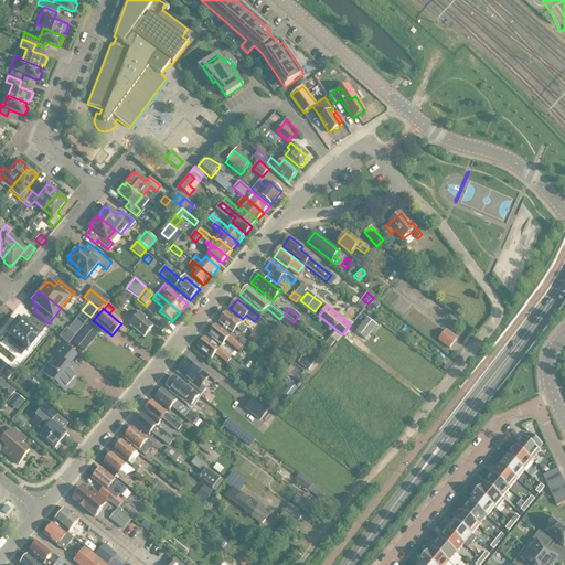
[(144,337),(153,326),(145,320),(147,318),(140,312),(129,326),(144,337)]
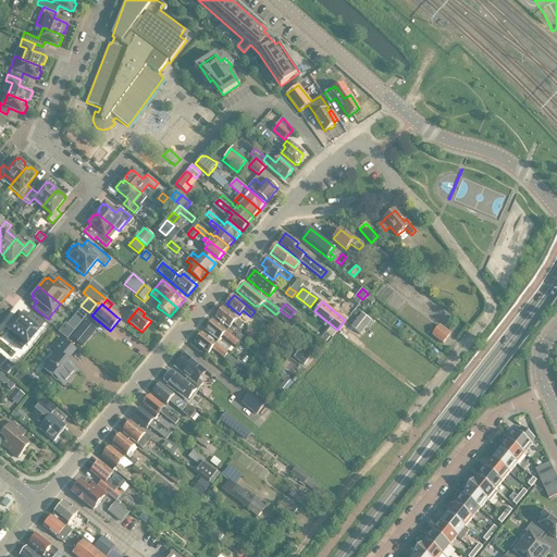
[(240,327),(243,324),(223,308),(215,317),(229,326),(233,322),(240,327)]
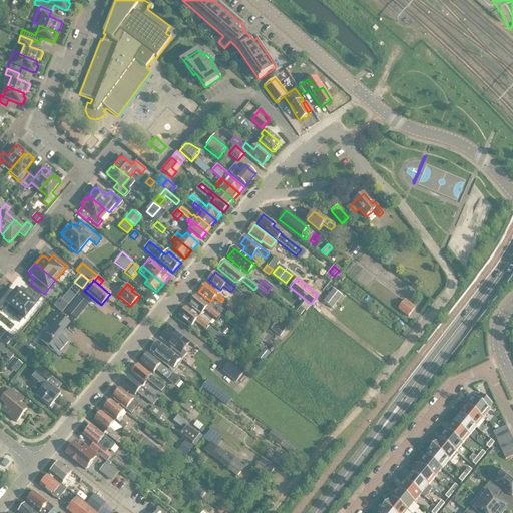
[(265,299),(268,294),(260,288),(257,293),(265,299)]
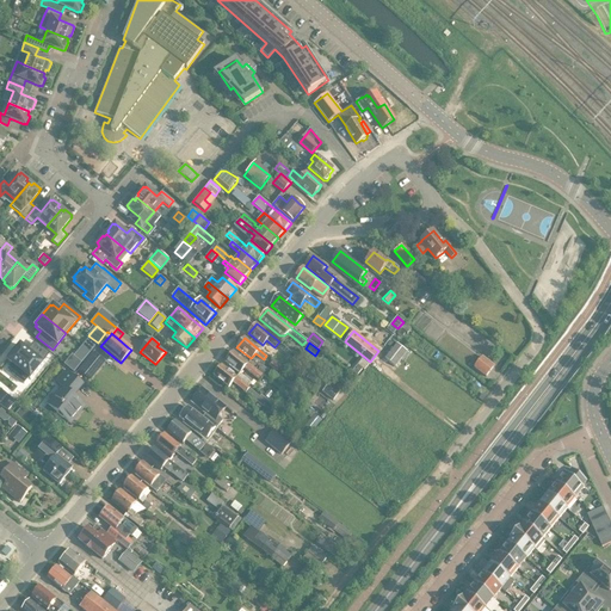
[(29,352),(26,351),(20,345),(7,359),(12,363),(6,370),(23,383),(29,377),(30,378),(42,363),(48,355),(36,344),(29,352)]
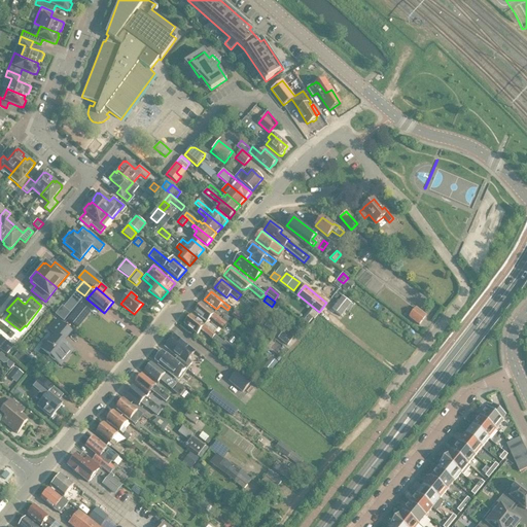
[(341,317),(350,304),(342,297),(332,310),(341,317)]
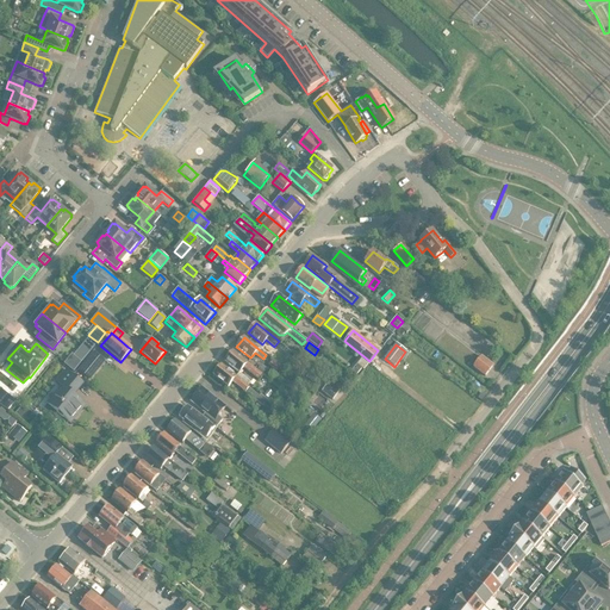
[(259,379),(262,374),(232,350),(224,360),(240,372),(243,367),(259,379)]
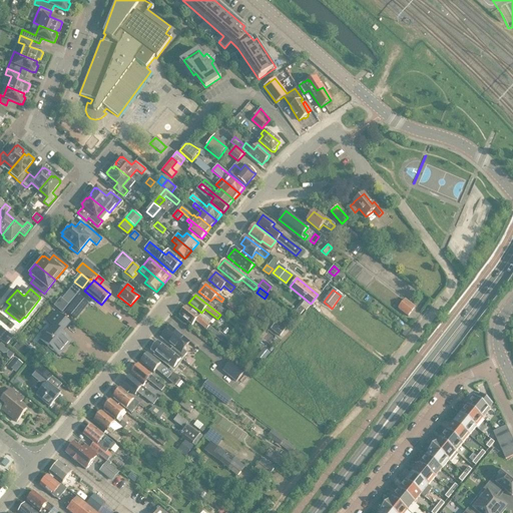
[(61,312),(68,305),(62,300),(60,298),(54,306),(61,312)]
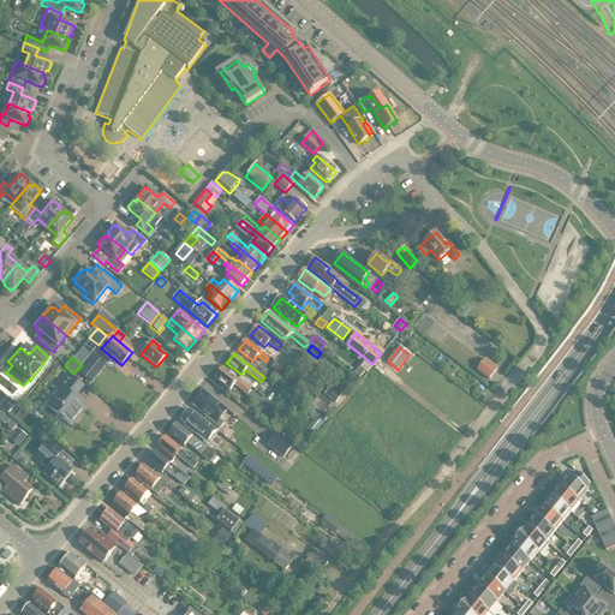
[(90,381),(103,364),(95,357),(81,374),(90,381)]
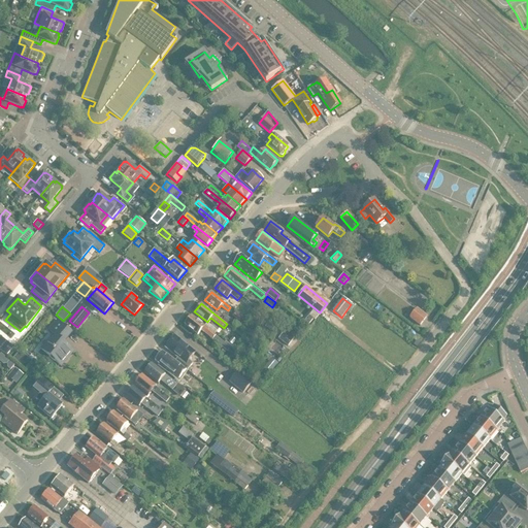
[(420,325),(427,316),(417,308),(409,318),(420,325)]
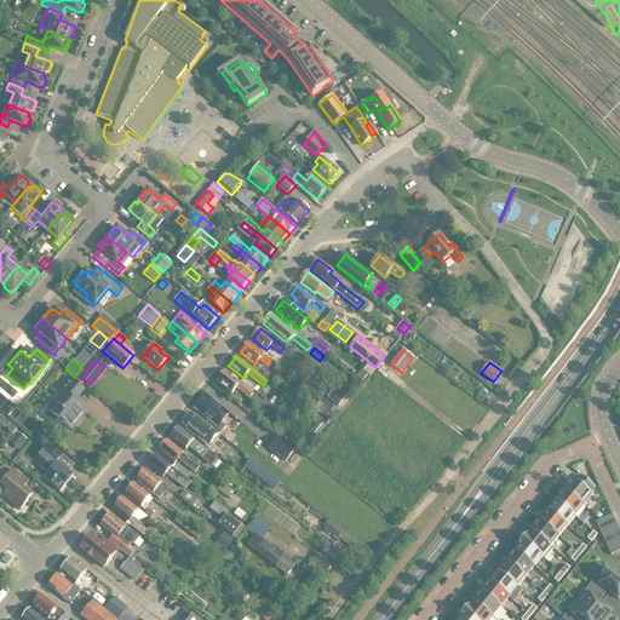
[(355,377),(360,380),(366,374),(361,369),(355,377)]
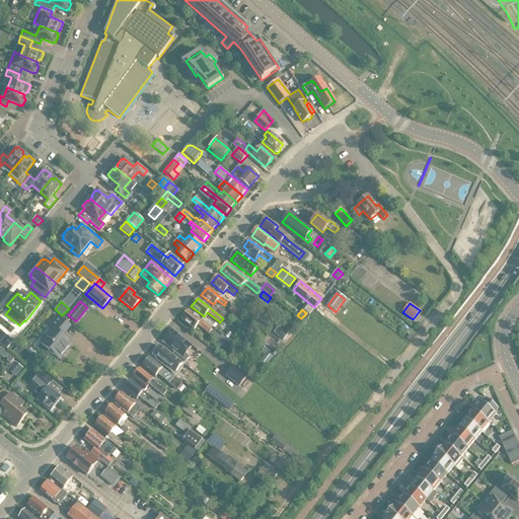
[(212,329),(202,320),(189,310),(181,318),(194,328),(198,323),(204,328),(224,345),(227,341),(222,336),(221,337),(212,329)]
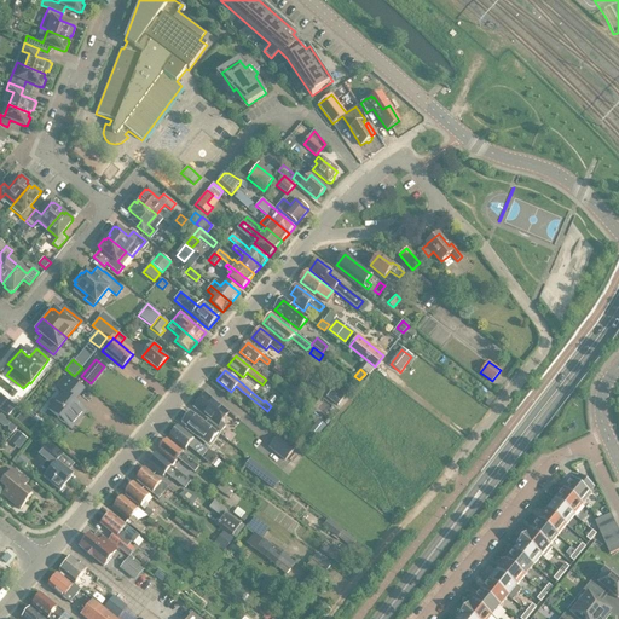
[(85,389),(67,375),(57,386),(62,391),(46,409),(71,429),(87,411),(75,401),(85,389)]
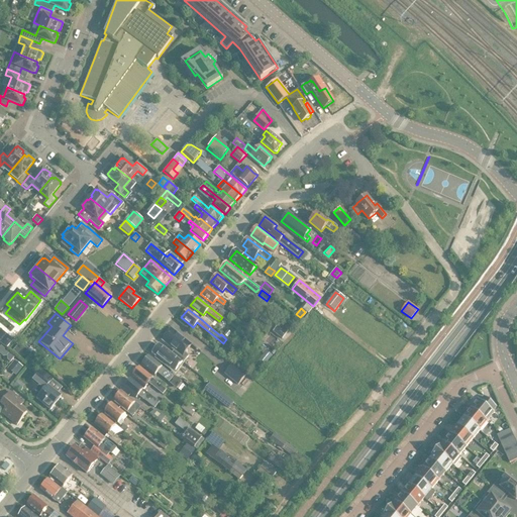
[(272,331),(279,338),(286,330),(278,324),(272,331)]
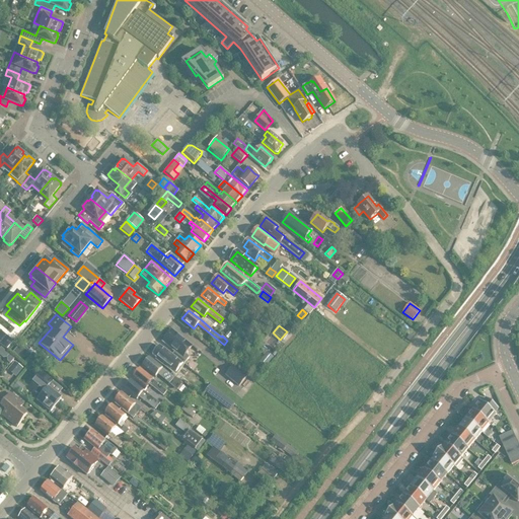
[(171,329),(162,341),(174,351),(171,355),(183,364),(190,356),(186,353),(192,345),(171,329)]
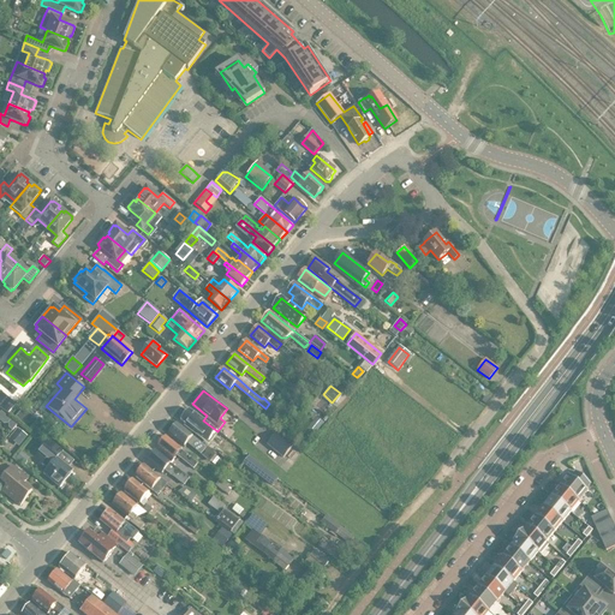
[(15,404),(0,392),(0,407),(7,413),(15,404)]
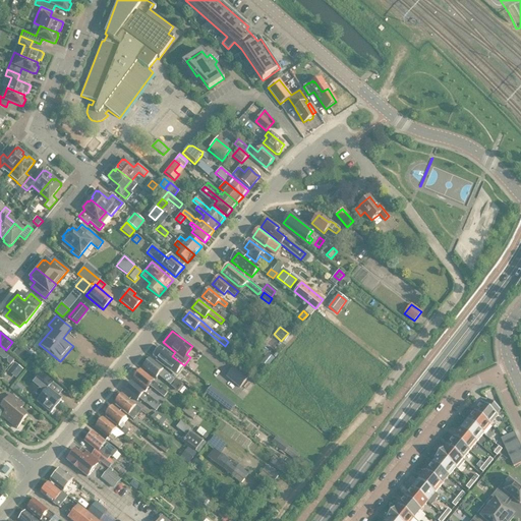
[(19,346),(12,354),(18,359),(25,351),(19,346)]
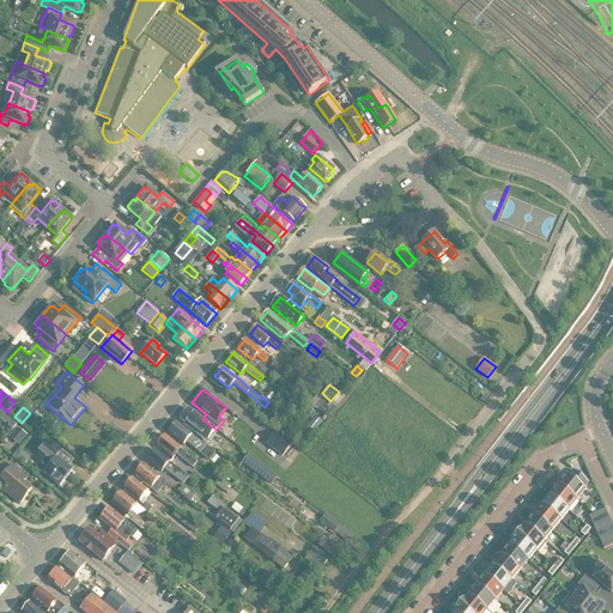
[(212,437),(222,444),(228,438),(218,430),(217,431),(188,407),(180,418),(194,429),(198,425),(212,437)]
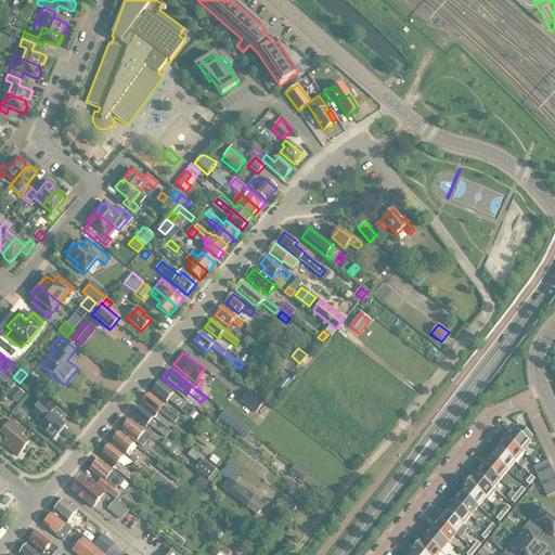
[(0,379),(3,383),(8,383),(8,386),(11,389),(15,383),(1,371),(0,372),(0,379)]
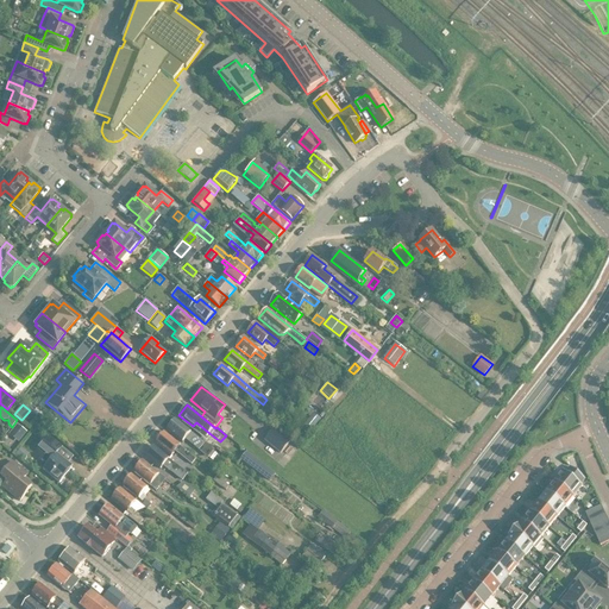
[(303,425),(311,431),(320,419),(314,413),(303,425)]
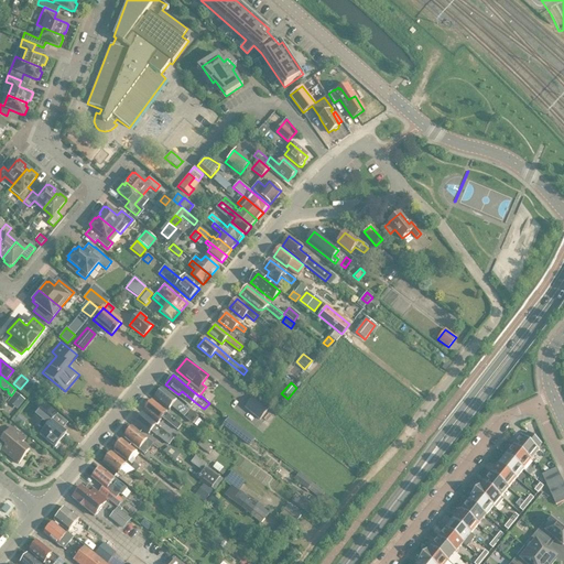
[(193,423),(197,416),(162,388),(154,398),(169,409),(172,405),(180,411),(179,412),(184,416),(184,415),(193,423)]
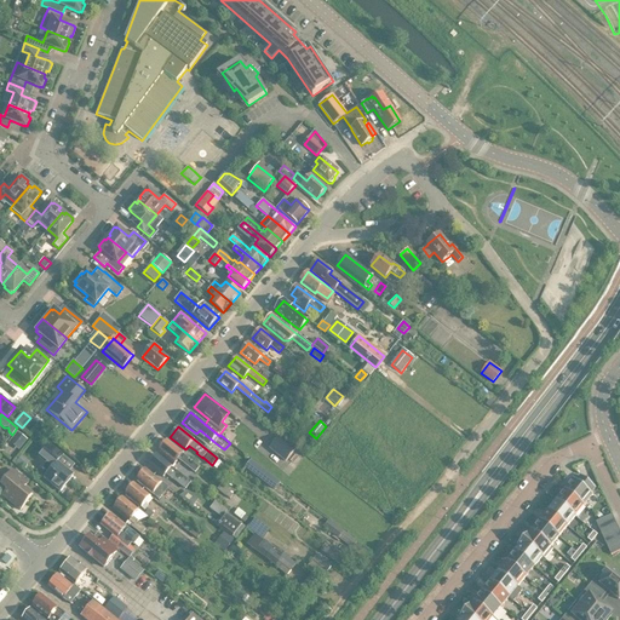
[(18,451),(28,441),(18,432),(9,443),(18,451)]
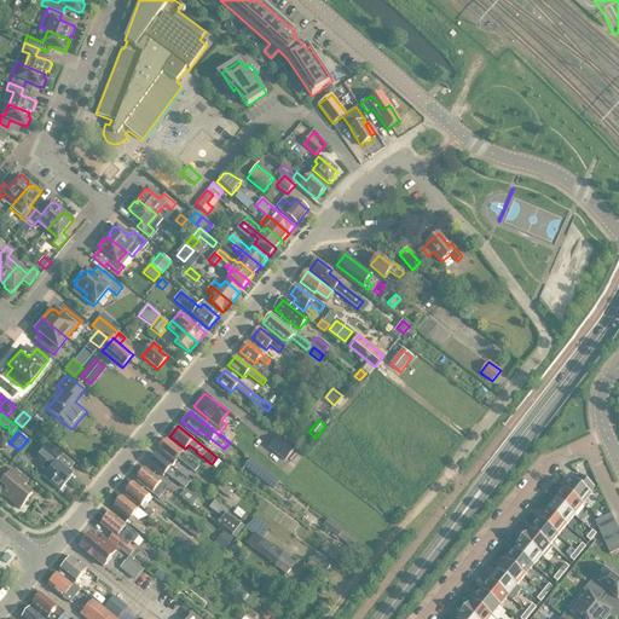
[(270,447),(285,461),(295,450),(279,437),(270,447)]
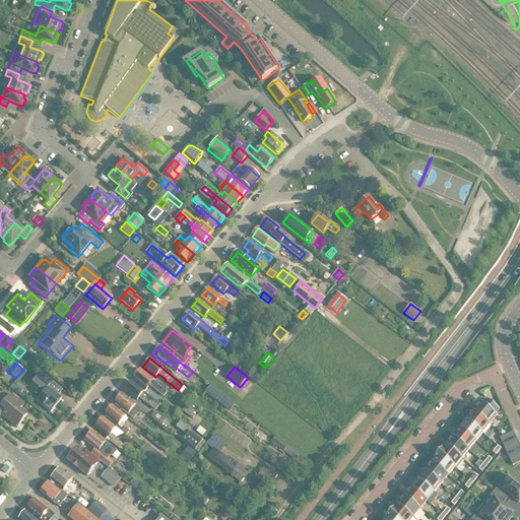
[(146,388),(149,385),(164,396),(167,392),(153,380),(140,370),(133,378),(146,388)]
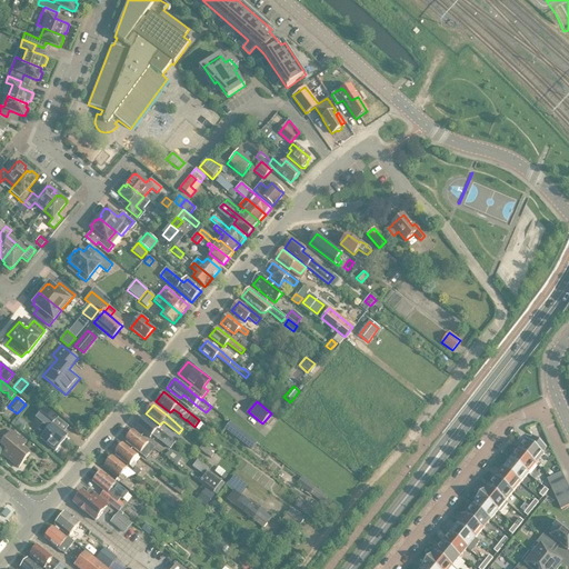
[(57,417),(46,408),(36,419),(41,423),(42,425),(38,429),(43,433),(40,438),(56,451),(59,446),(58,445),(65,436),(51,425),(57,417)]
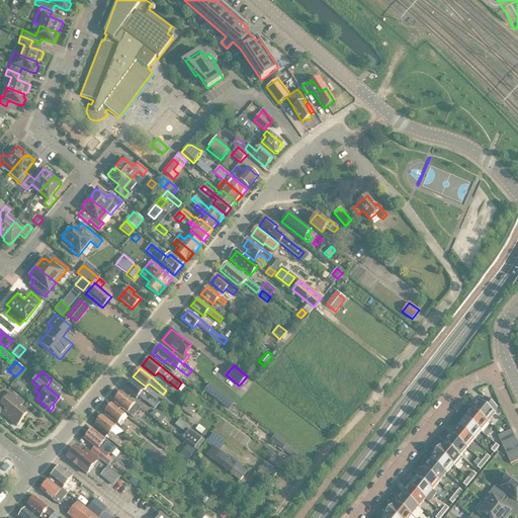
[(139,396),(154,409),(159,403),(137,384),(131,379),(123,387),(137,399),(139,396)]
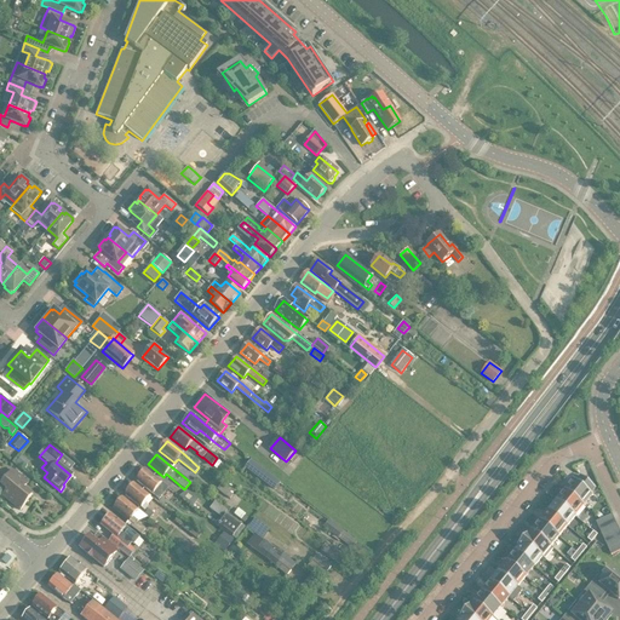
[(21,455),(16,461),(23,468),(28,461),(21,455)]
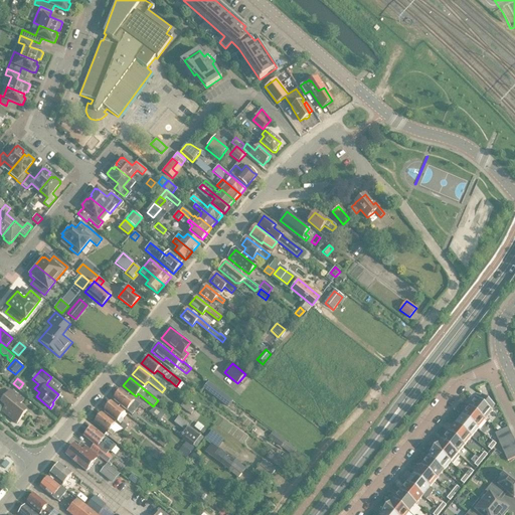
[(213,385),(208,392),(228,407),(233,400),(213,385)]
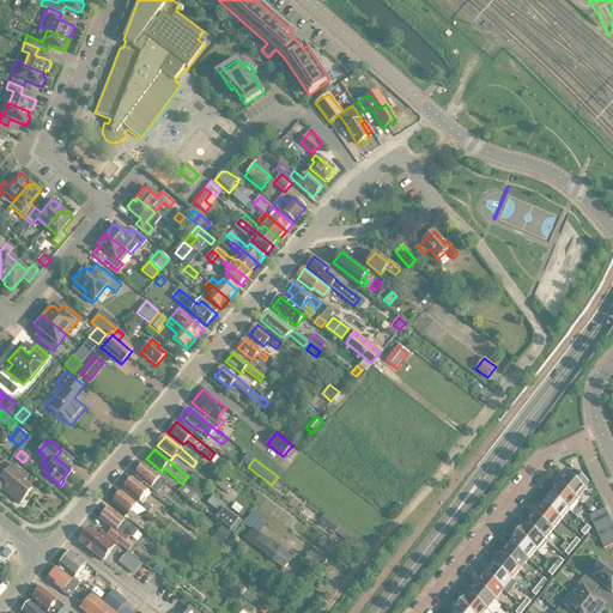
[(1,490),(19,504),(31,490),(19,480),(24,474),(12,465),(0,479),(6,484),(1,490)]
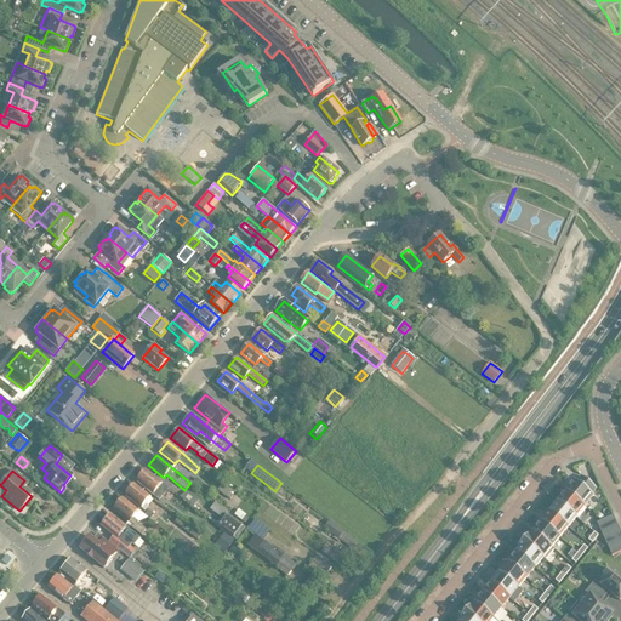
[(146,471),(137,480),(153,494),(159,499),(167,488),(159,480),(154,477),(146,471)]
